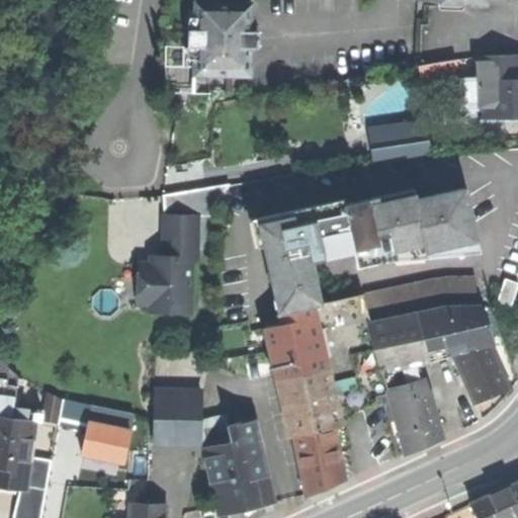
[(250,75),(251,48),(251,31),(252,3),(196,2),(196,10),(196,16),(198,16),(197,30),(189,30),(188,47),(197,47),(196,60),(195,60),(195,66),(194,73),(250,75)]
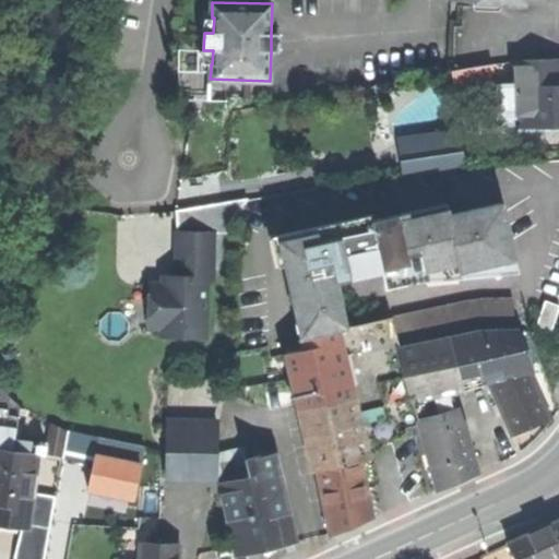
[(199,33),(204,33),(213,33),(214,18),(212,18),(212,11),(204,11),(199,33)]
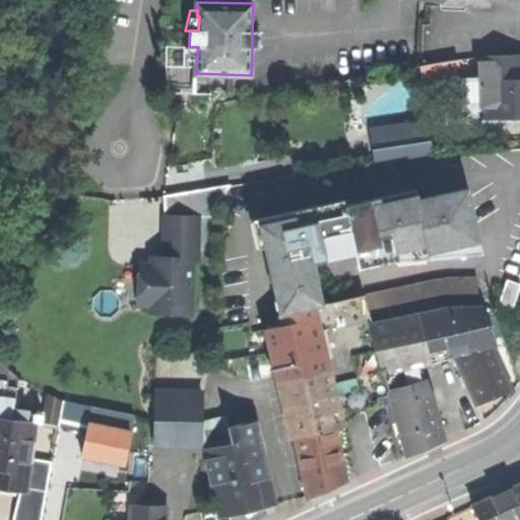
[(252,31),(252,48),(260,49),(260,38),(260,31),(252,31)]
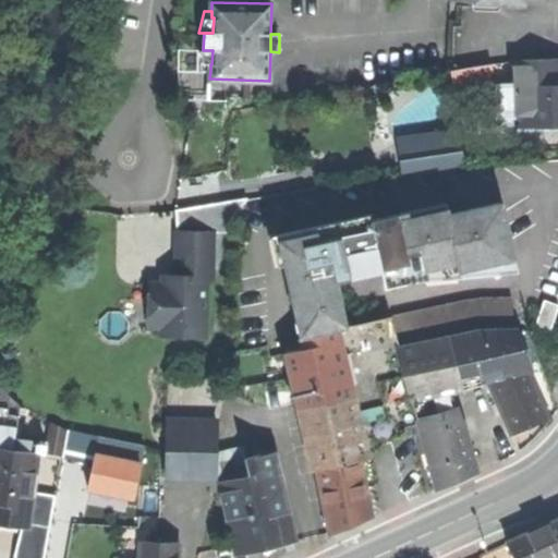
[(202,71),(210,71),(210,64),(211,64),(213,50),(203,50),(198,50),(202,71)]
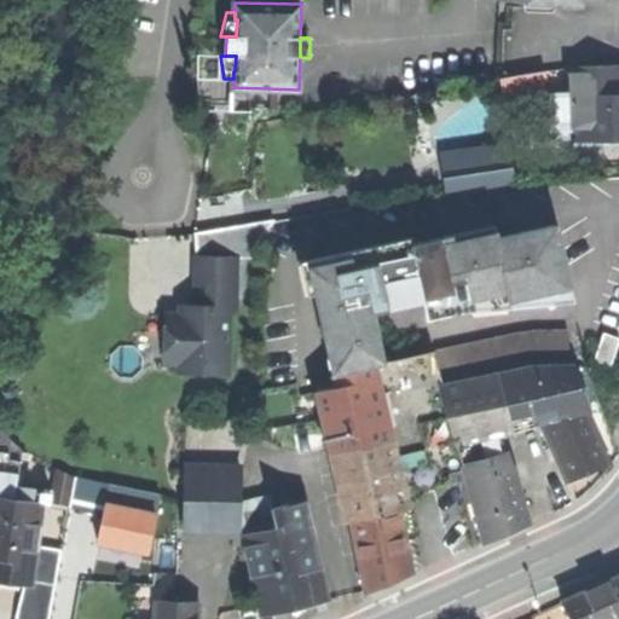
[(571,82),(571,96),(572,127),(572,138),(615,137),(618,137),(618,67),(570,69),(571,82)]
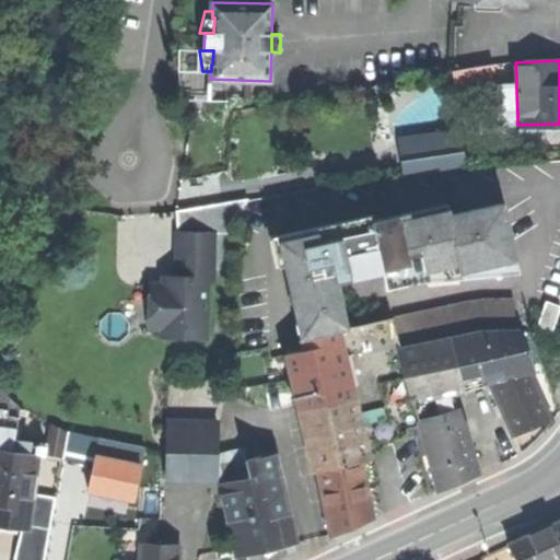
[(516,74),(515,62),(493,65),(496,78),(516,74)]
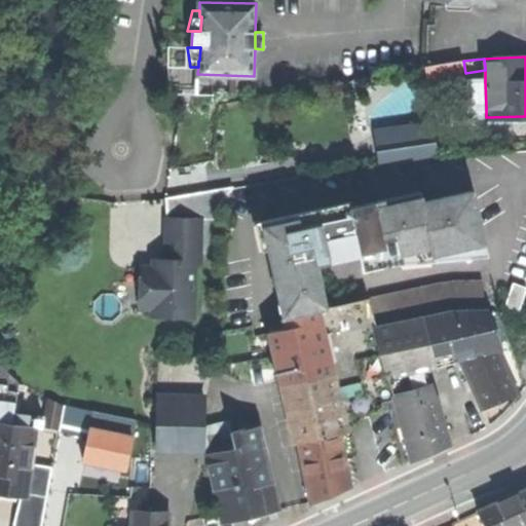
[(428,80),(465,73),(463,61),(426,67),(428,80)]
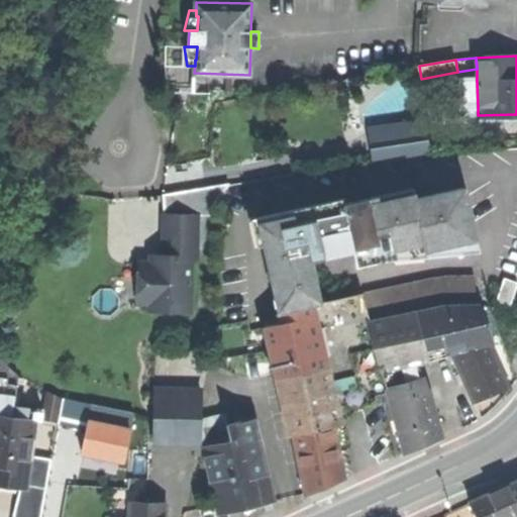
[(461,106),(478,106),(477,80),(460,80),(461,106)]
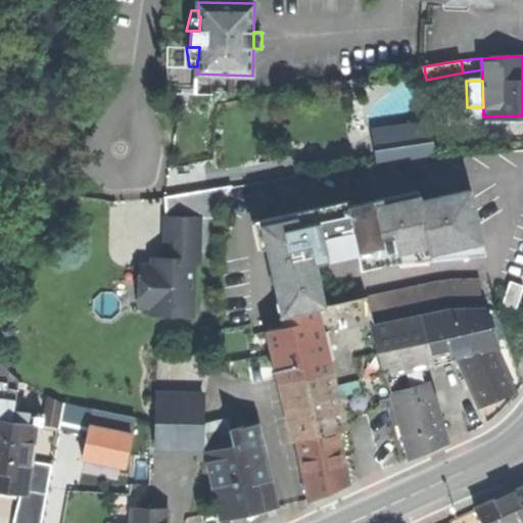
[(377,163),(434,155),(429,122),(372,130),(377,163)]
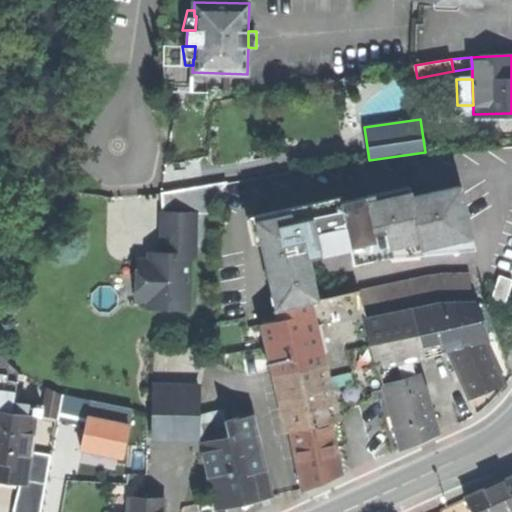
[(342,203),(352,249),(356,264),(378,259),(376,251),(421,241),(423,248),(473,237),(470,220),(462,186),(413,197),(411,187),(342,203)]
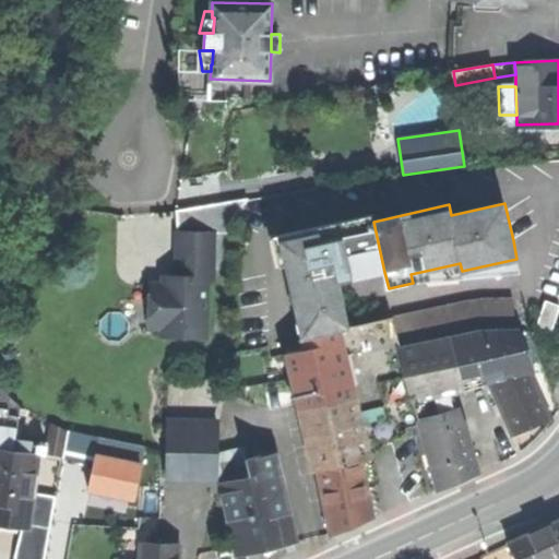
[(384,272),(373,222),(372,216),(278,236),(286,264),(302,339),(339,331),(349,328),(340,282),(367,276),(384,272)]
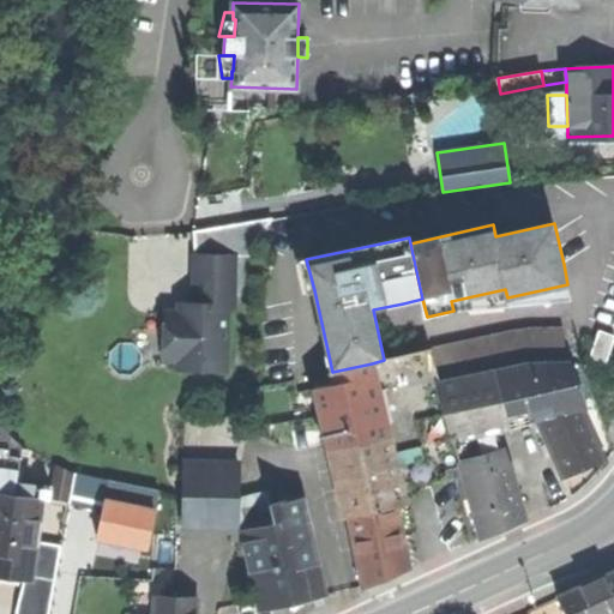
[(236,257),(197,257),(196,300),(202,300),(202,307),(182,307),(182,314),(168,314),(168,361),(181,361),(181,369),(227,371),(228,309),(235,309),(236,274),(236,257)]
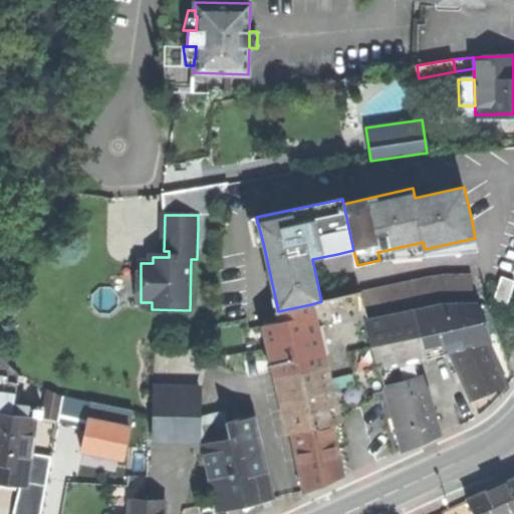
[(257,245),(263,243),(256,217),(250,218),(257,245)]
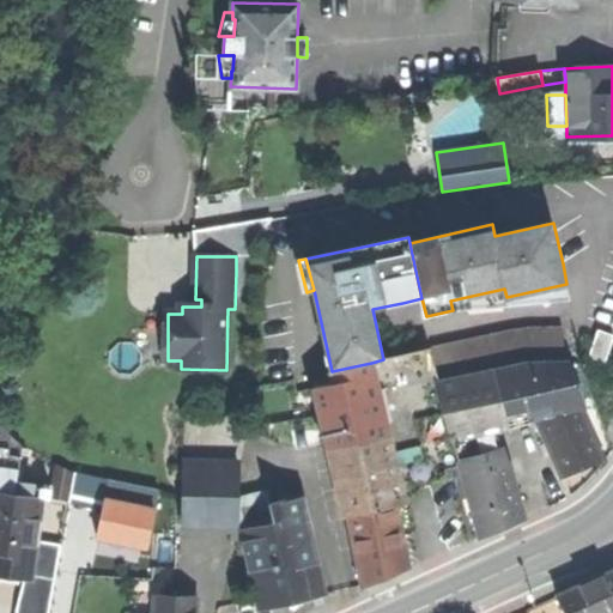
[(570,298),(566,284),(507,297),(504,289),(450,301),(453,310),(570,298)]
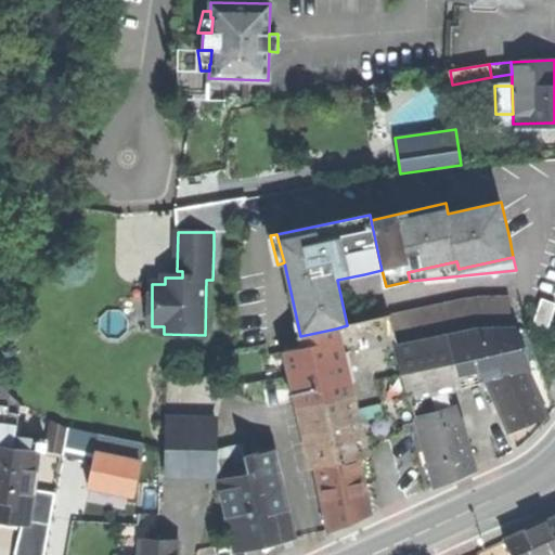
[(532,321),(549,327),(554,306),(554,302),(540,297),(532,321)]
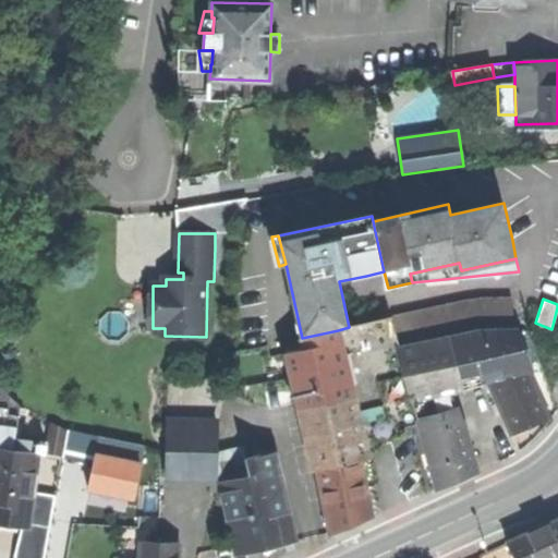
[(465,301),(392,318),(399,349),(448,338),(469,332),(480,330),(513,330),(511,300),(480,300),(465,301)]
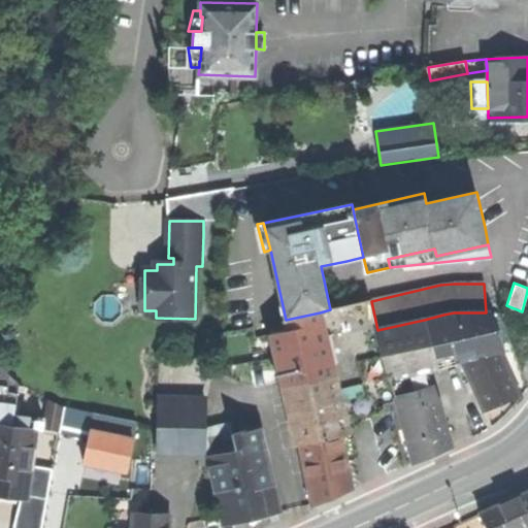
[(330,309),(320,312),(343,415),(360,409),(362,418),(383,414),(381,405),(395,401),(394,396),(377,330),(371,301),(330,309)]
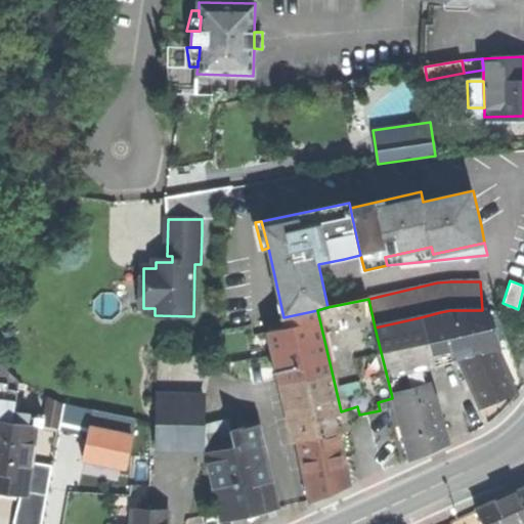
[(341,411),(317,310),(284,317),(287,328),(267,333),(294,443),(298,443),(340,433),(346,432),(341,411)]
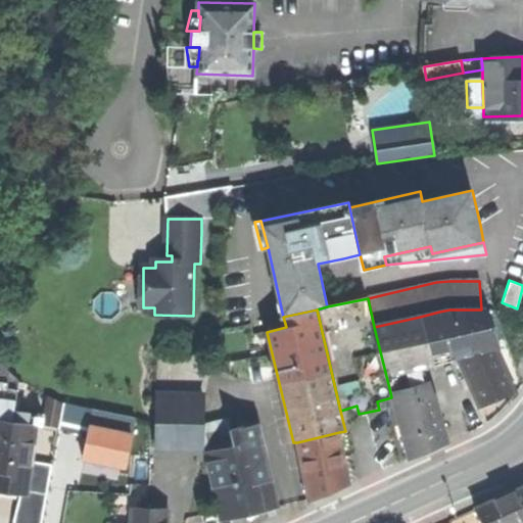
[(484,310),(481,310),(449,310),(439,312),(446,346),(470,341),(472,350),(457,358),(478,409),(493,401),(515,392),(492,343),(496,341),(484,310)]
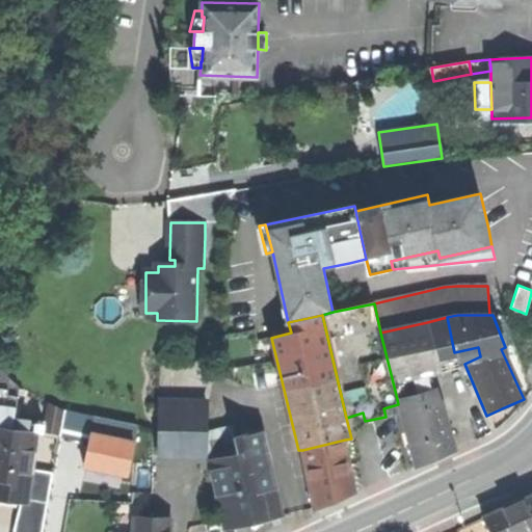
[(455,360),(454,352),(447,317),(427,322),(437,363),(455,360)]
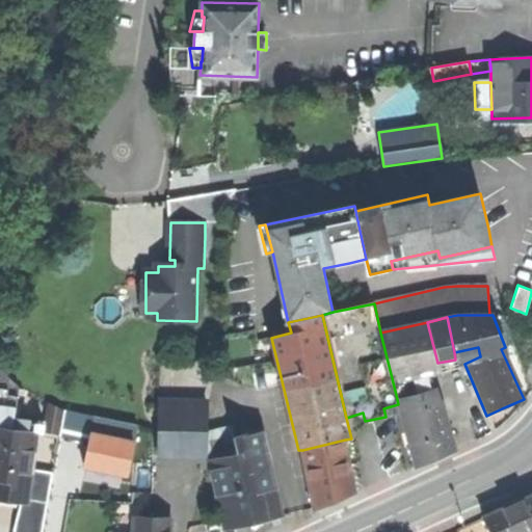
[(380,333),(397,399),(435,389),(433,383),(431,375),(440,373),(437,363),(427,322),(380,333)]
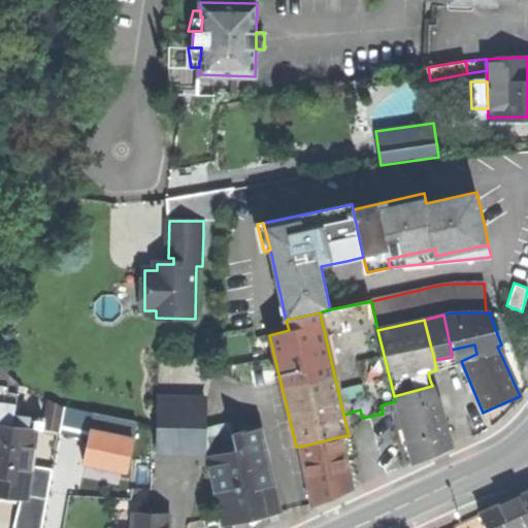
[(0,415),(17,418),(22,385),(0,367),(0,415)]
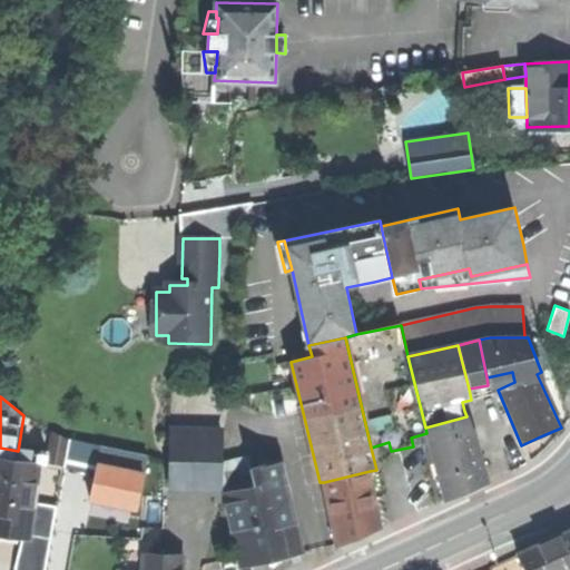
[(467,416),(425,428),(426,433),(445,500),(468,491),(488,482),(472,428),(470,429),(467,416)]
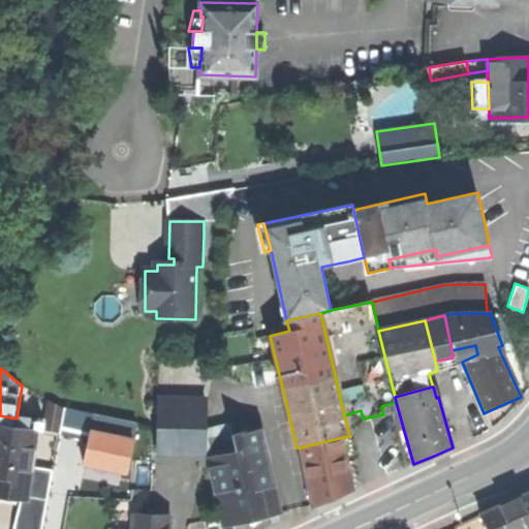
[(159,454),(205,455),(206,399),(160,398),(159,454)]
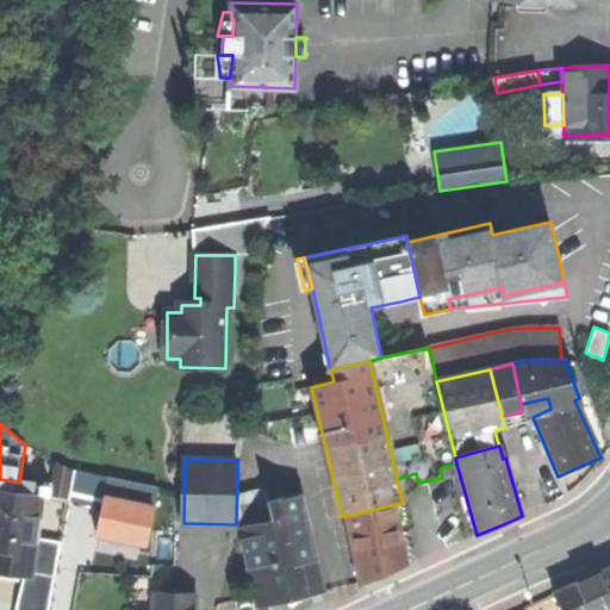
[(51,496),(69,500),(74,471),(57,464),(51,496)]
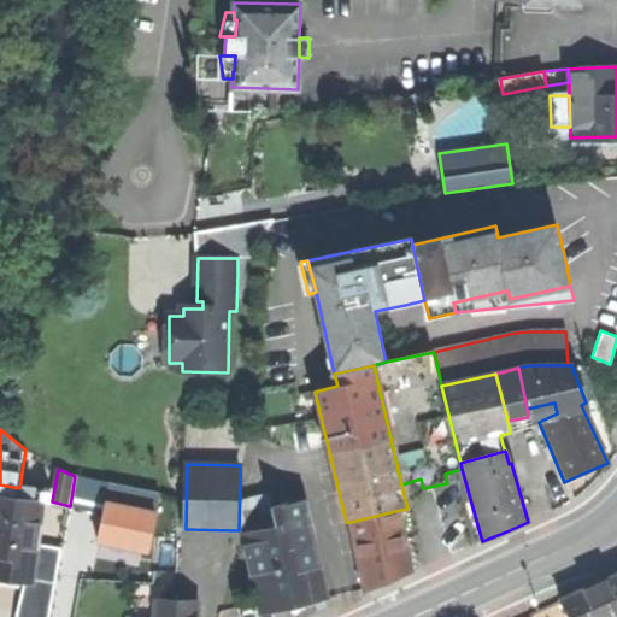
[(106,501),(156,512),(159,493),(110,482),(106,501)]
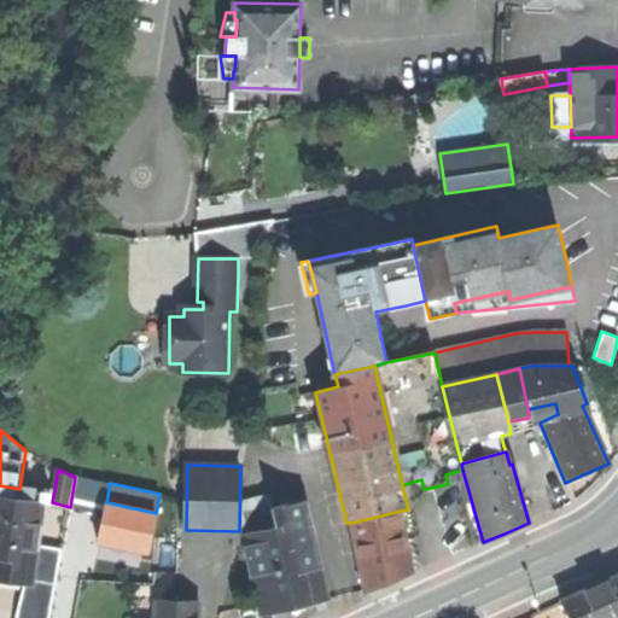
[(19,489),(0,485),(0,577),(7,578),(27,581),(34,582),(38,546),(44,491),(19,489)]
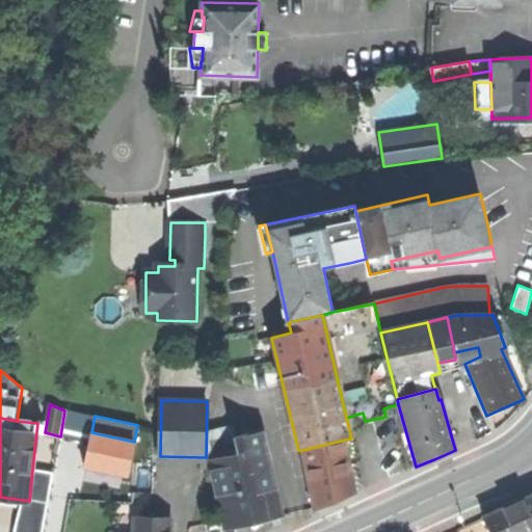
[(127,476),(134,442),(91,432),(84,467),(104,471),(127,476)]
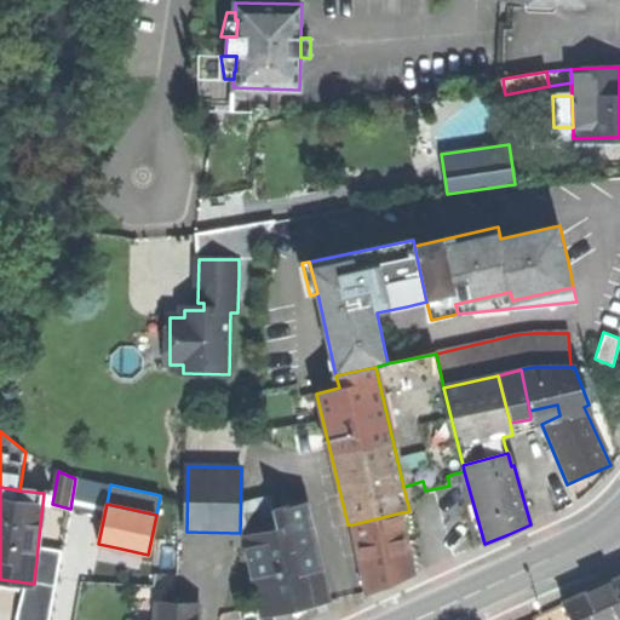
[(309,598),(325,595),(304,505),(274,512),(277,532),(246,539),(263,609),(309,598)]
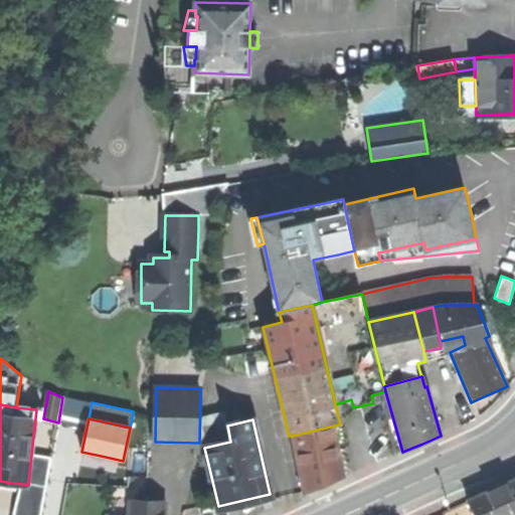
[(344,478),(334,425),(293,436),(304,495),(333,483),(344,478)]
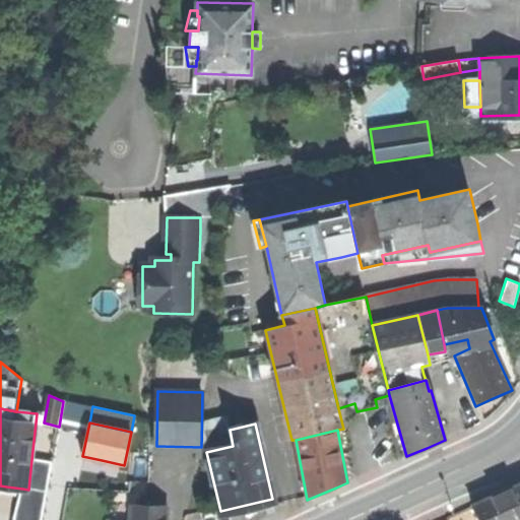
[(28,490),(22,489),(14,519),(43,519),(53,463),(31,459),(28,490)]
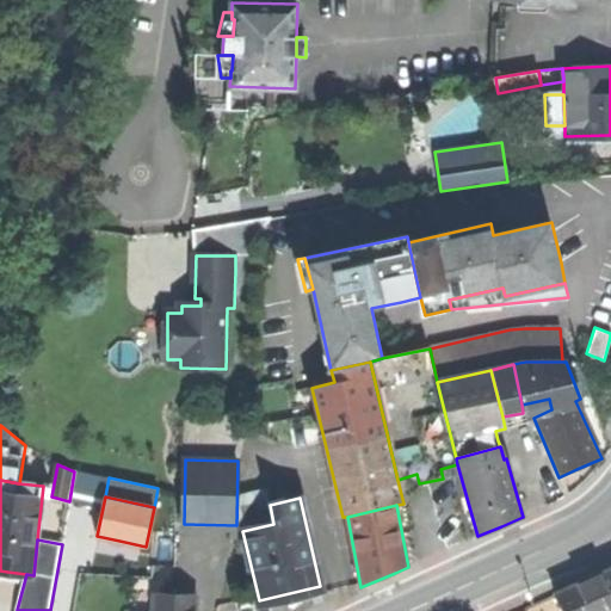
[(610,610),(610,567),(555,593),(563,610),(610,610)]
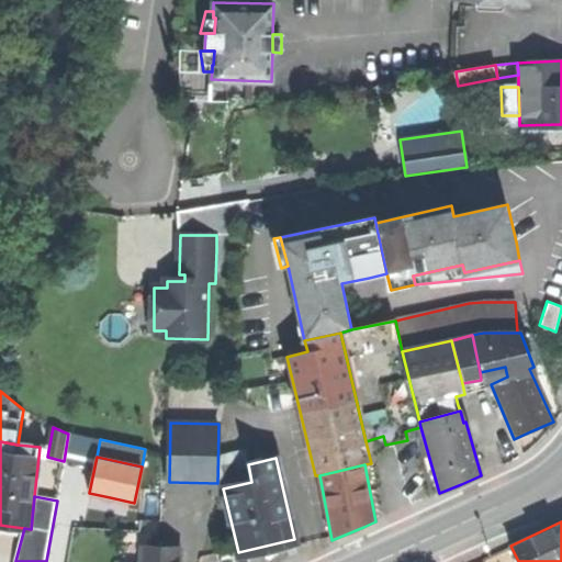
[(178,561),(178,551),(143,549),(142,561),(178,561)]
